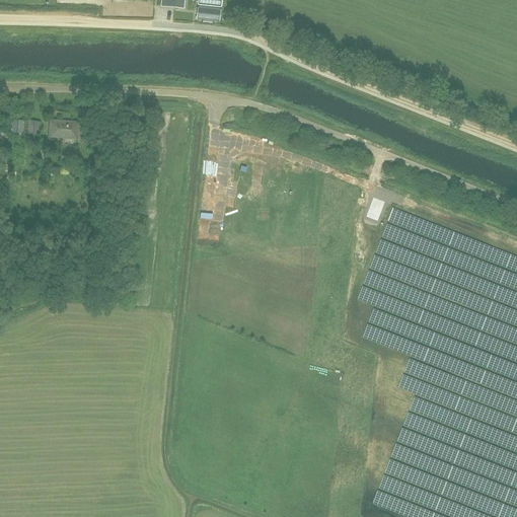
[(201,3),(201,7),(221,9),(222,5),(223,0),(201,0),(201,1),(201,3)]
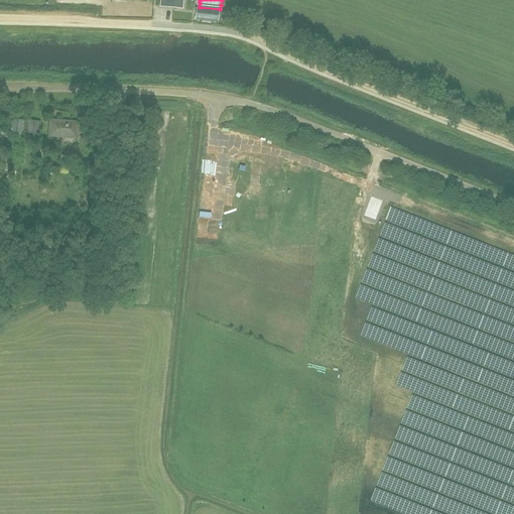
[(220,9),(200,7),(199,7),(198,17),(220,19),(221,9),(220,9)]
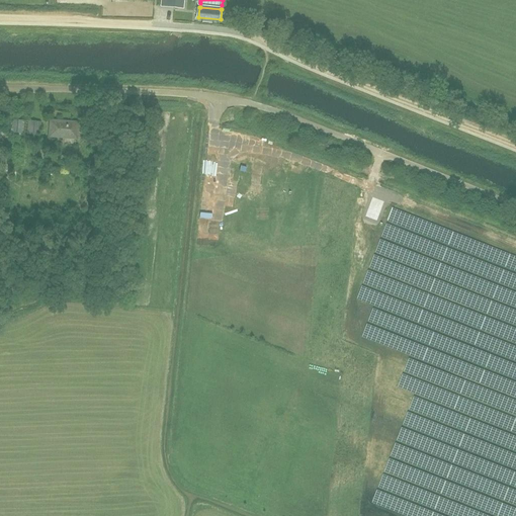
[(14,117),(13,131),(41,134),(43,120),(14,117)]
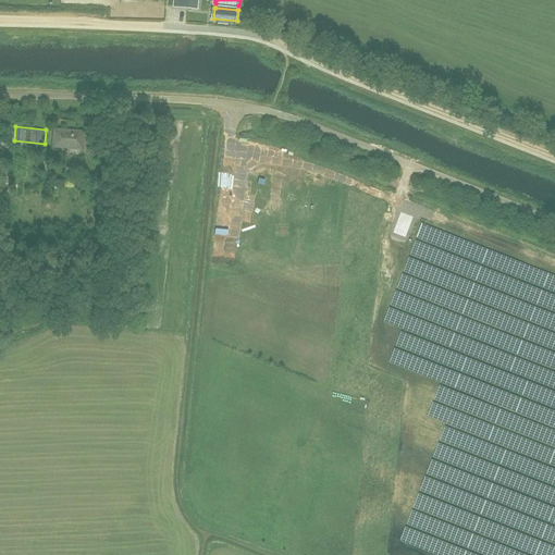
[(86,131),(57,128),(56,145),(85,147),(86,131)]
